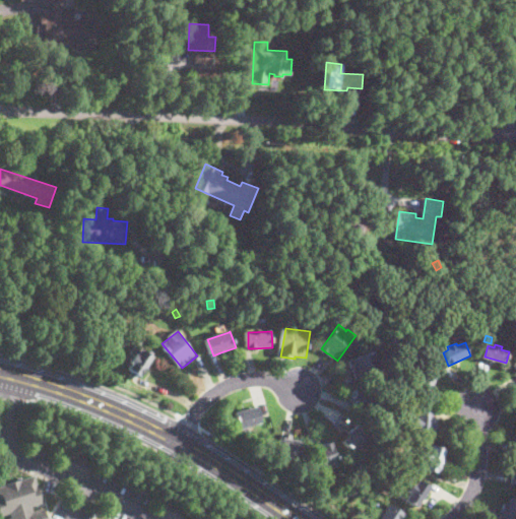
[(143,348),(155,358),(137,381),(132,377),(135,373),(131,370),(135,364),(132,363),(137,355),(138,357),(143,348)]
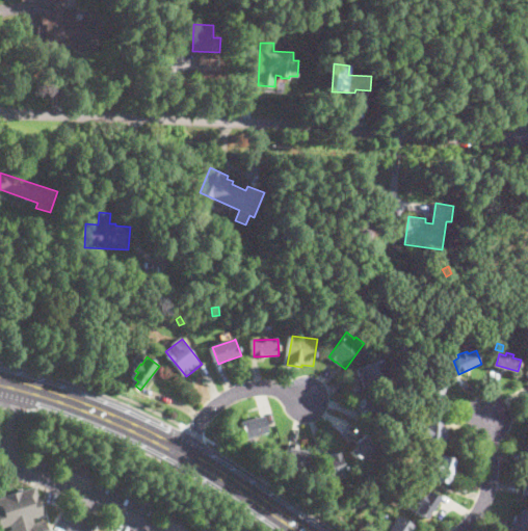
[(390,366),(391,368),(393,367),(397,377),(367,389),(363,377),(362,378),(359,370),(388,359),(390,366)]
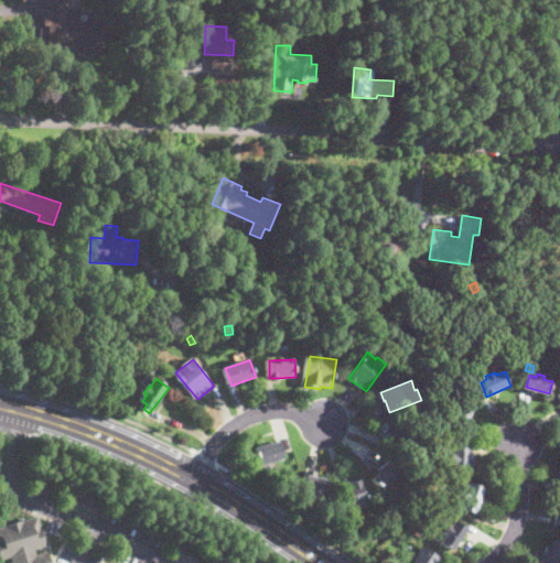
[(412,426),(411,439),(405,439),(404,448),(395,446),(395,443),(388,442),(389,436),(387,436),(388,433),(386,432),(387,423),(412,426)]
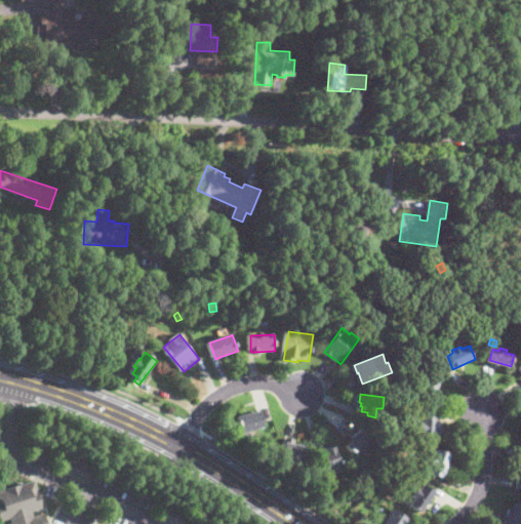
[(244,434),(243,434),(238,417),(262,411),(266,428),(244,434)]
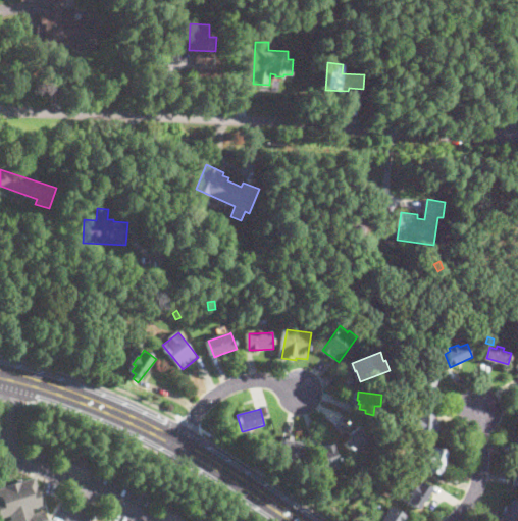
[(435,415),(435,423),(439,423),(438,432),(414,431),(415,419),(420,419),(420,414),(435,415)]
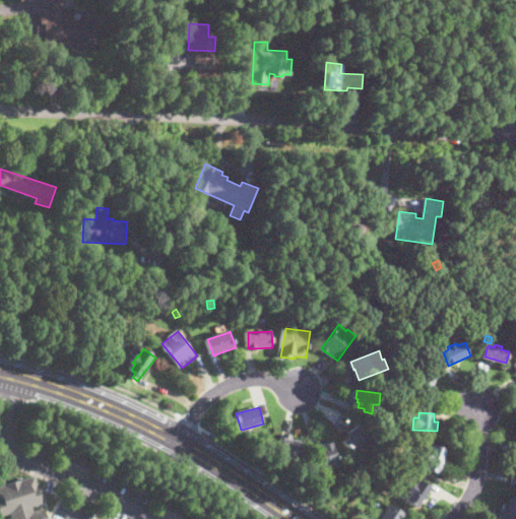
[(360,453),(359,454),(344,443),(361,424),(374,435),(360,453)]
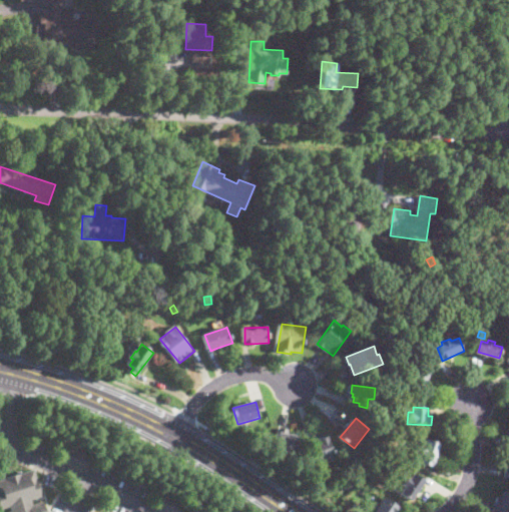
[(298,454),(297,456),(277,452),(281,428),(291,430),(290,434),(300,436),(298,454)]
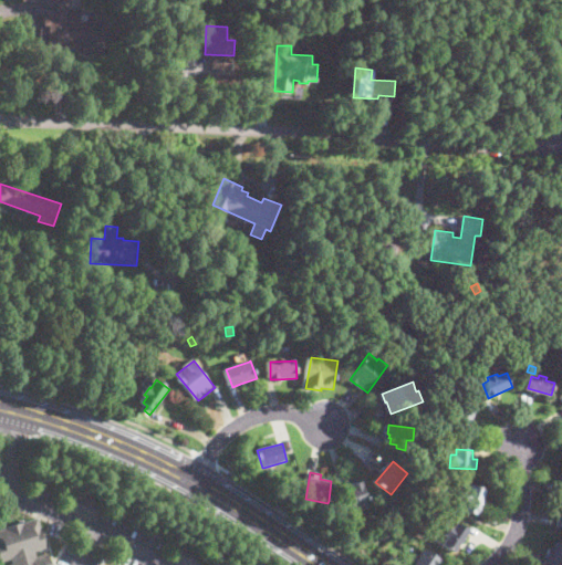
[(297,479),(293,484),(285,480),(289,474),(297,479)]
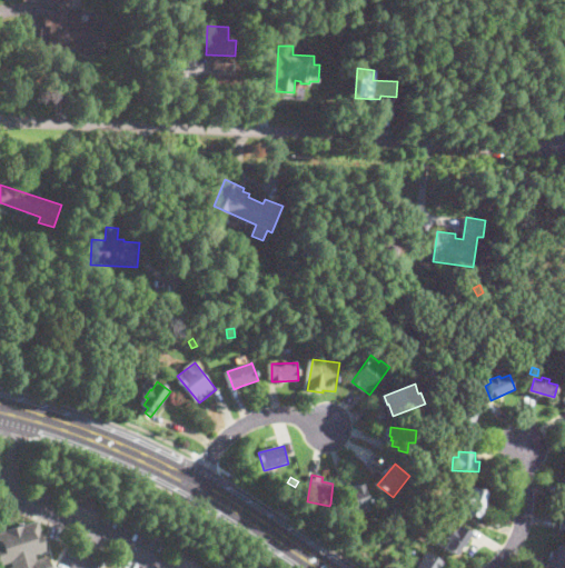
[(365,485),(374,509),(362,514),(359,508),(350,511),(347,504),(350,502),(347,492),(356,490),(355,488),(365,485)]
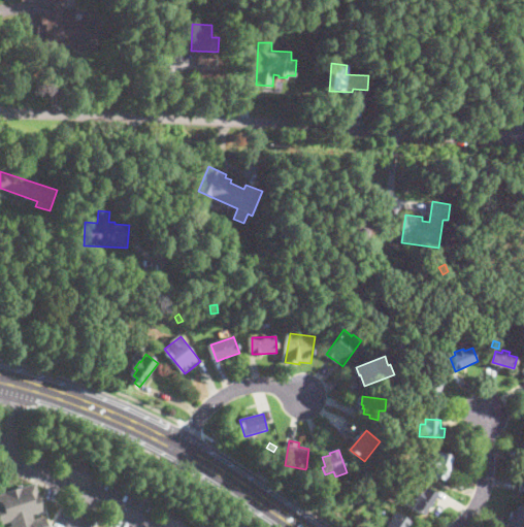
[(454,456),(451,466),(447,481),(433,476),(435,469),(432,469),(434,460),(438,461),(440,453),(454,456)]
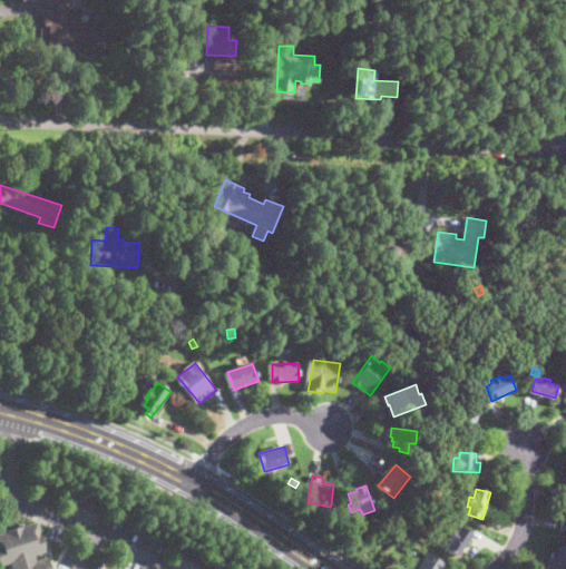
[(433,502),(427,498),(431,491),(438,496),(433,502)]
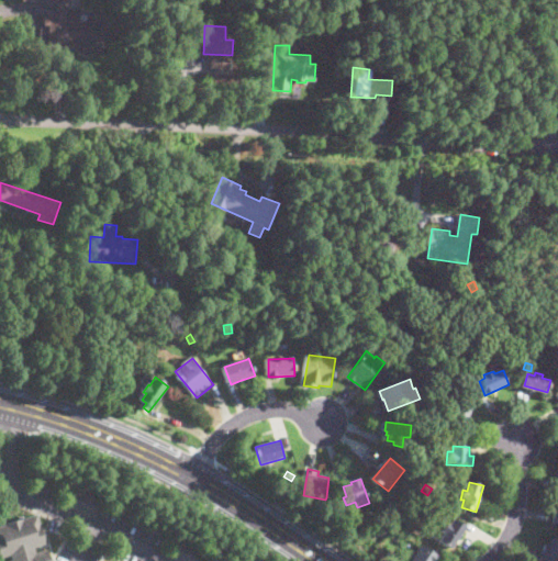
[(37,515),(41,525),(43,524),(45,535),(43,535),(46,545),(35,548),(36,553),(48,550),(52,560),(53,560),(13,560),(11,556),(0,558),(0,527),(4,526),(4,525),(23,518),(23,520),(37,515)]
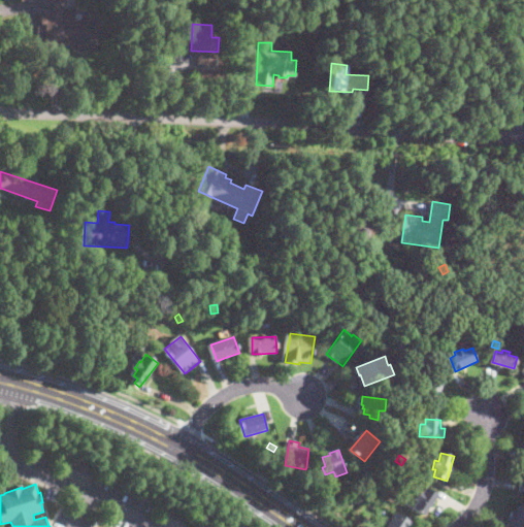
[(371,488),(368,494),(362,492),(365,486),(371,488)]
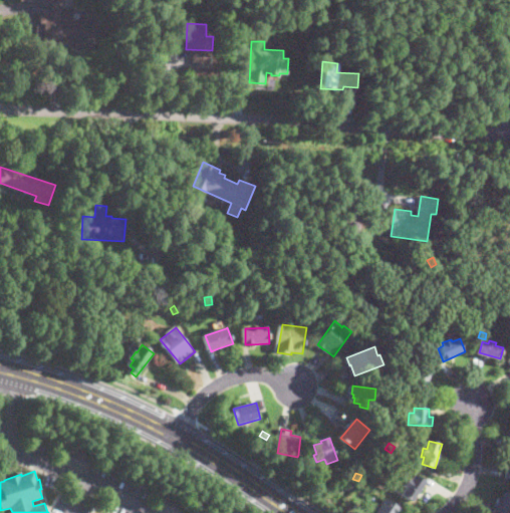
[(424,480),(428,482),(415,502),(404,495),(408,488),(405,486),(410,479),(412,480),(416,474),(424,480)]
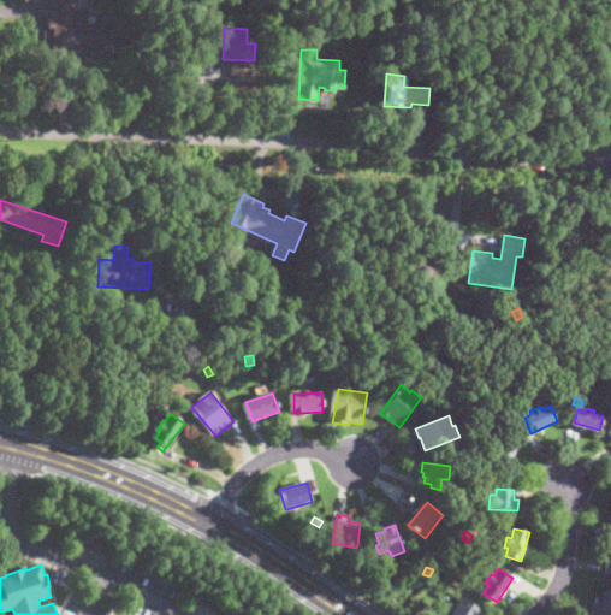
[(445,577),(442,584),(434,580),(438,573),(445,577)]
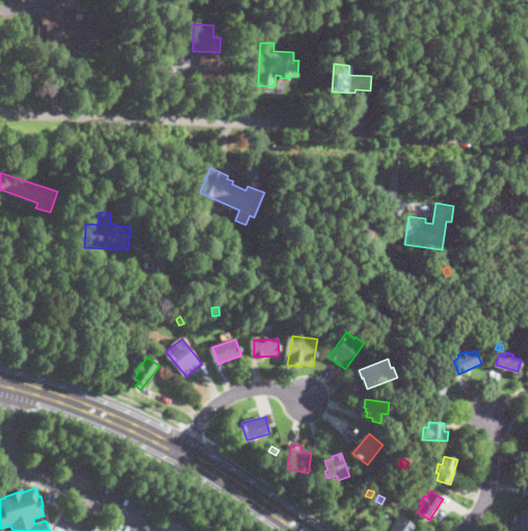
[(525,508),(527,509),(527,530),(513,530),(516,526),(513,525),(519,514),(521,515),(525,508)]
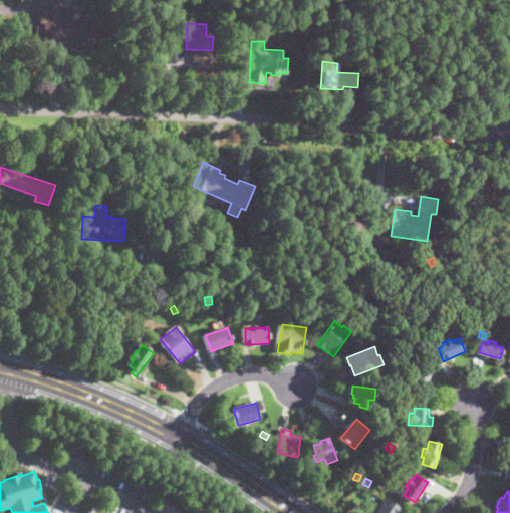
[(166,512),(156,506),(164,493),(193,512),(166,512)]
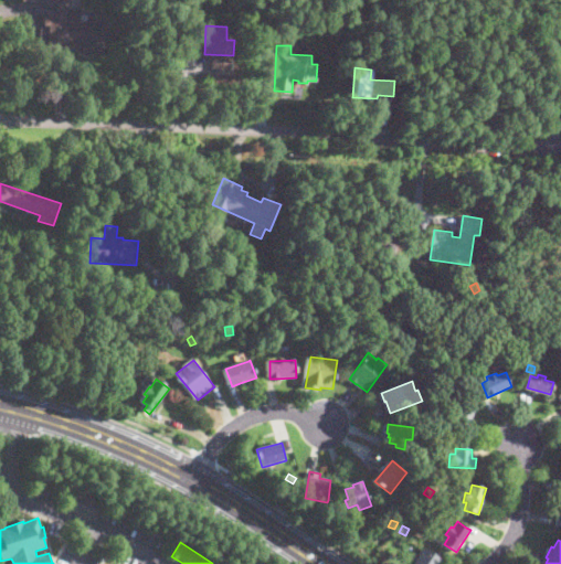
[(441,559),(436,563),(406,563),(410,557),(416,562),(425,549),(441,559)]
